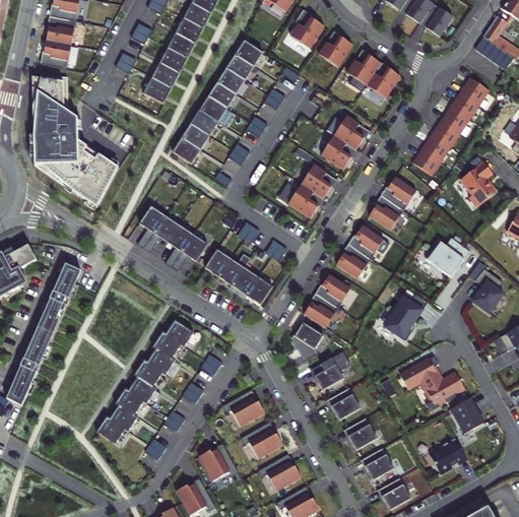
[(52,0),(49,14),(58,16),(60,6),(52,4),(53,0),(52,0)]
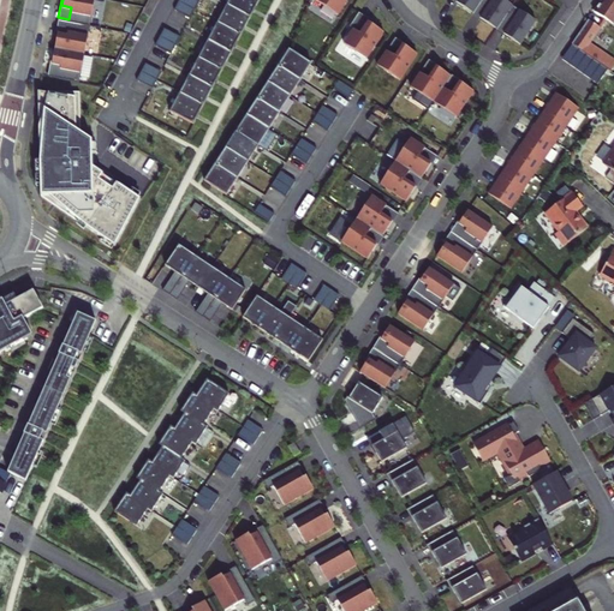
[(63,0),(61,5),(71,7),(69,19),(89,23),(93,0),(63,0)]
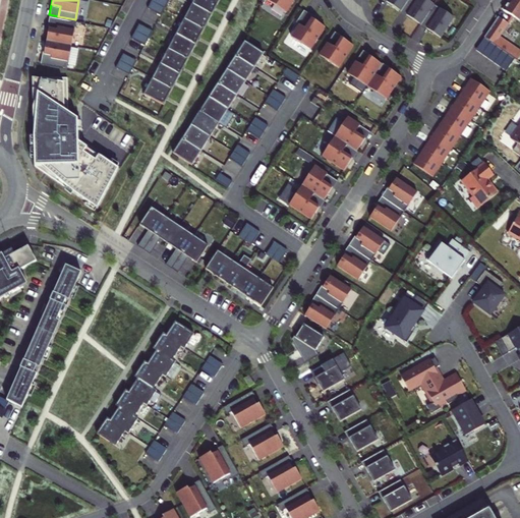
[(164,6),(153,0),(150,0),(147,5),(160,12),(164,6)]
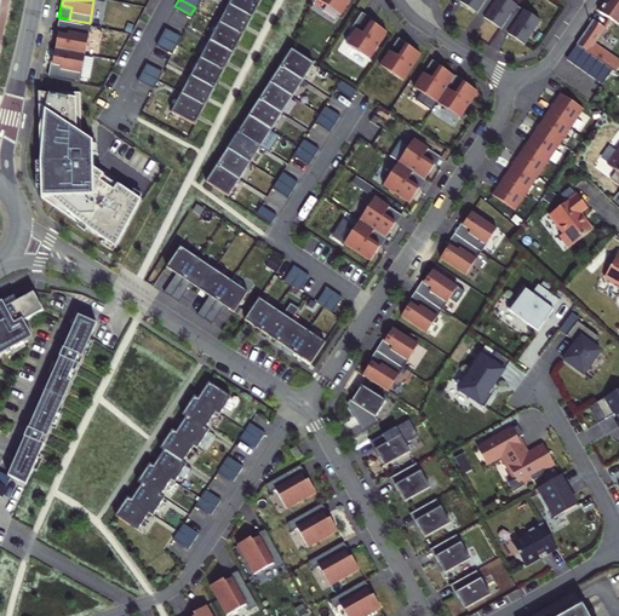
[(229,0),(228,3),(251,15),(258,0),(229,0)]
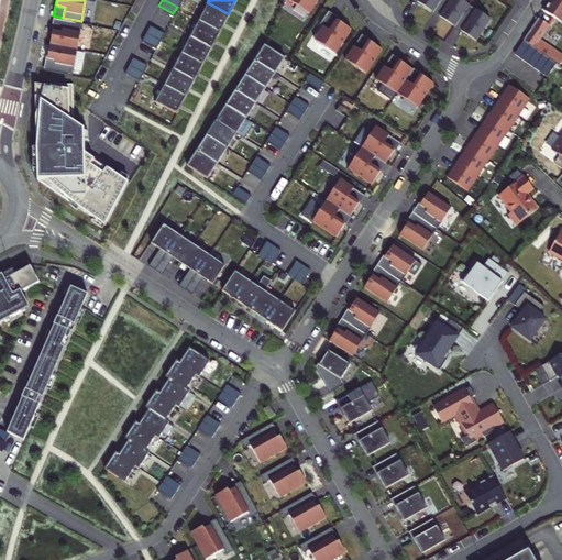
[(293,0),(309,11),(316,0),(293,0)]
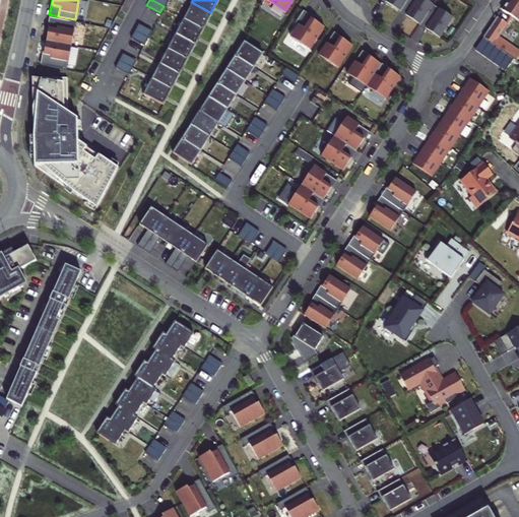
[(386,0),(391,3),(399,8),(404,0),(386,0)]
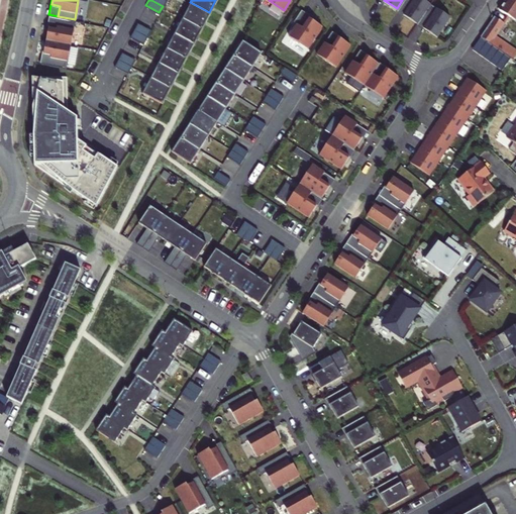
[(409,4),(402,0),(397,8),(396,10),(408,18),(409,16),(403,12),(409,4)]
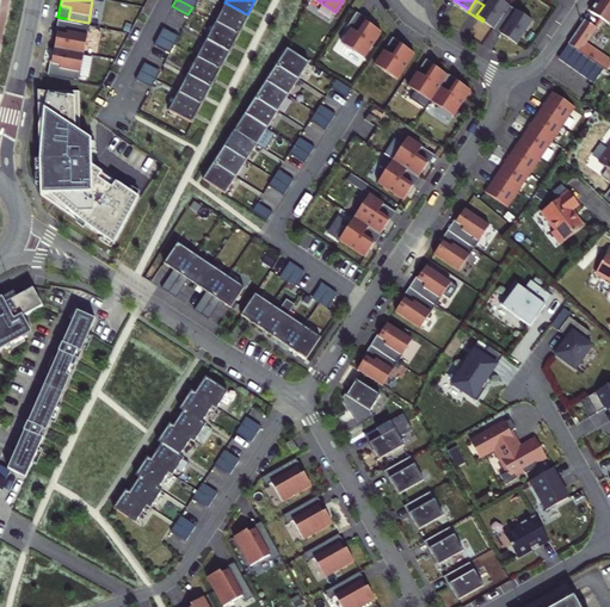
[(509,2),(505,0),(475,0),(484,5),(476,14),(484,19),(493,25),(499,16),(509,2)]
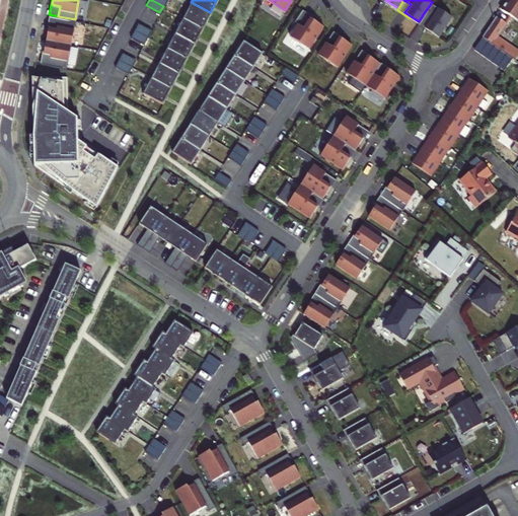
[(517,6),(509,0),(505,0),(500,7),(517,19),(517,6)]
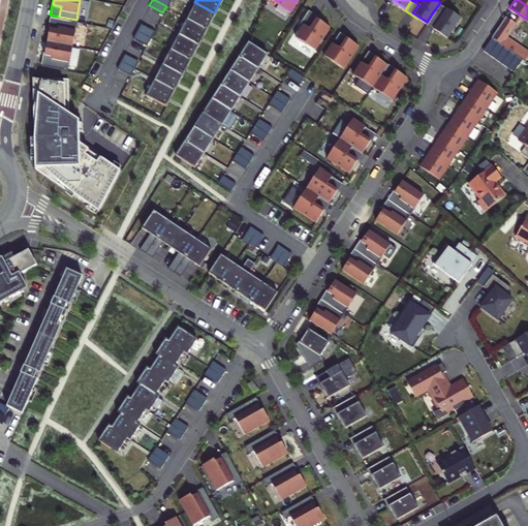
[(214,12),(194,2),(186,17),(207,27),(214,12)]
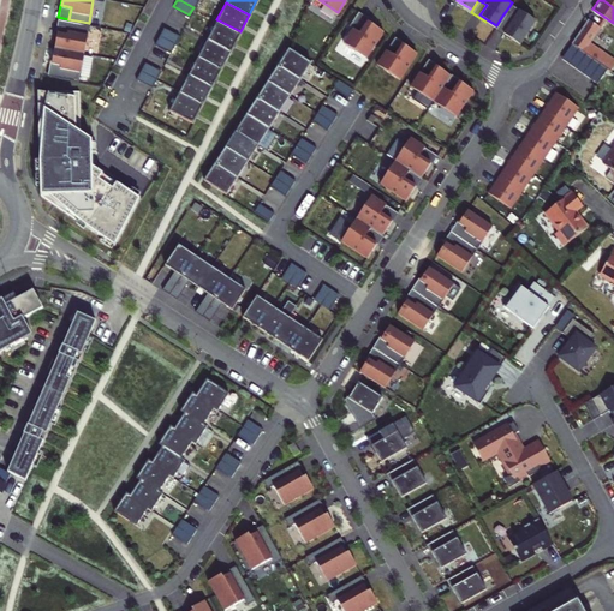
[(535,18),(512,3),(502,16),(510,21),(504,31),(511,36),(519,41),(535,18)]
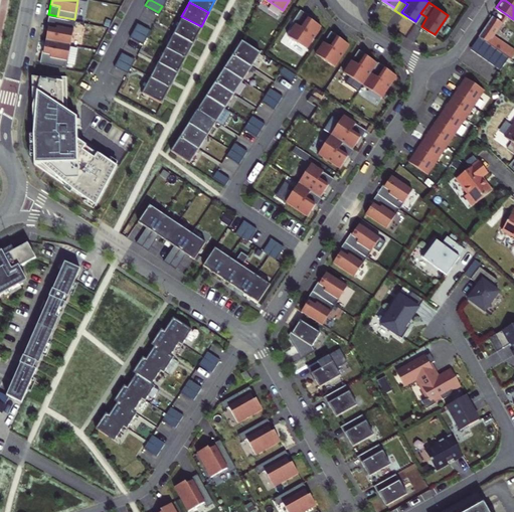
[(310,13),(300,7),(292,20),(295,22),(287,33),(307,46),(321,24),(308,16),(310,13)]
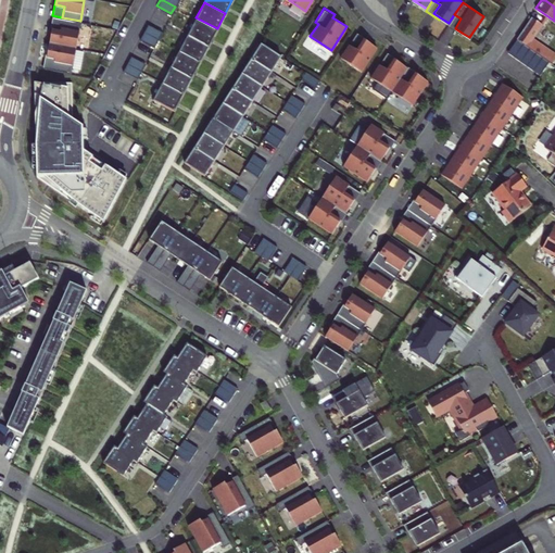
[(461,19),(454,14),(449,23),(448,25),(461,34),(462,33),(455,28),(461,19)]
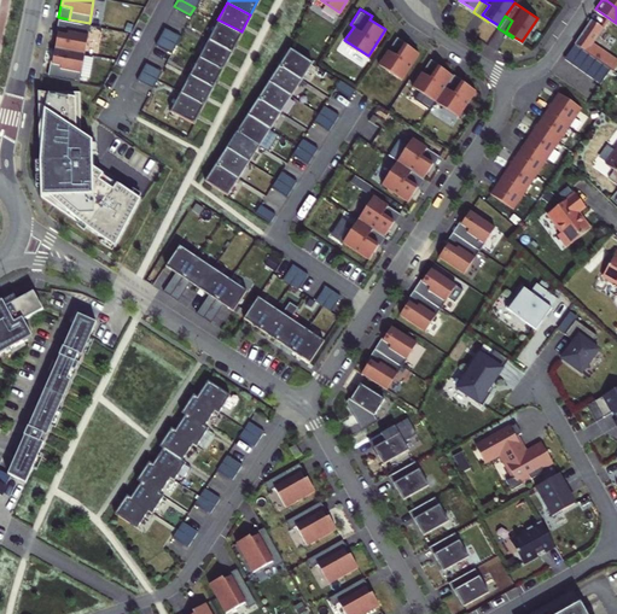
[(69,19),(58,17),(54,36),(56,36),(57,30),(67,33),(69,19)]
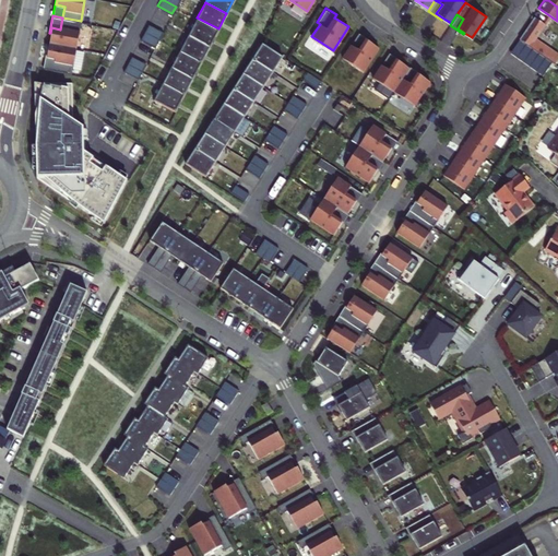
[(557,52),(534,36),(544,22),(534,15),(519,37),(555,61),(557,56),(557,52)]
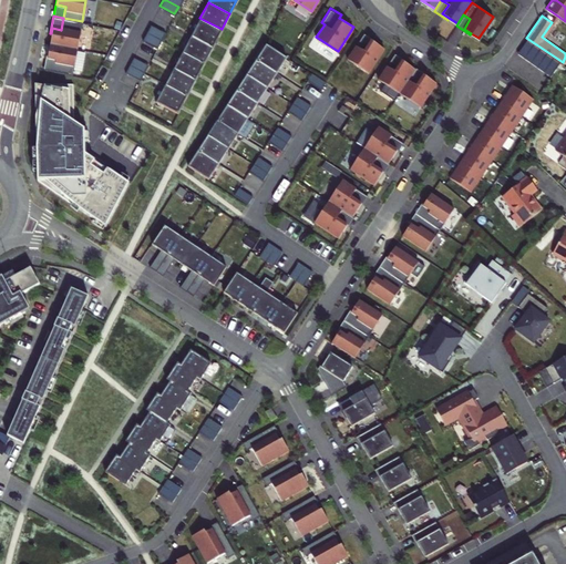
[(82,21),(63,18),(61,30),(52,28),(51,33),(50,42),(78,48),(82,21)]
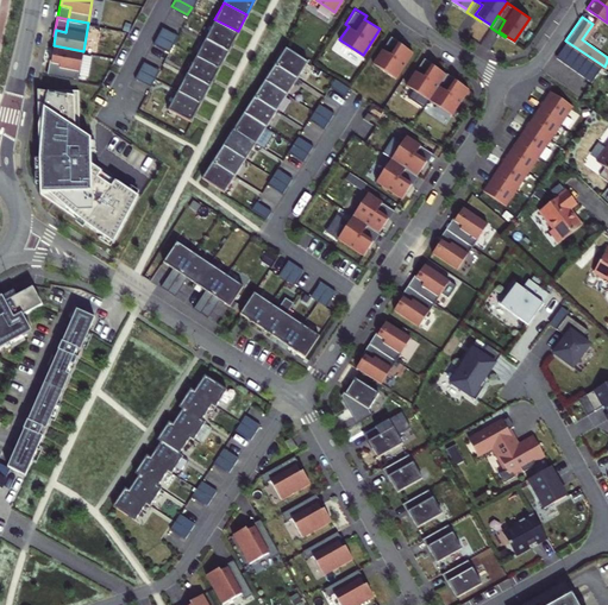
[(238,31),(214,19),(205,37),(229,49),(238,31)]
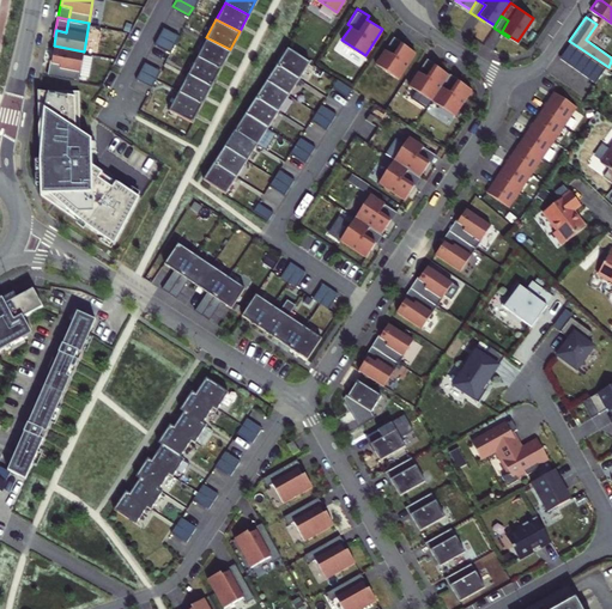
[(179,34),(163,25),(158,34),(174,42),(179,34)]
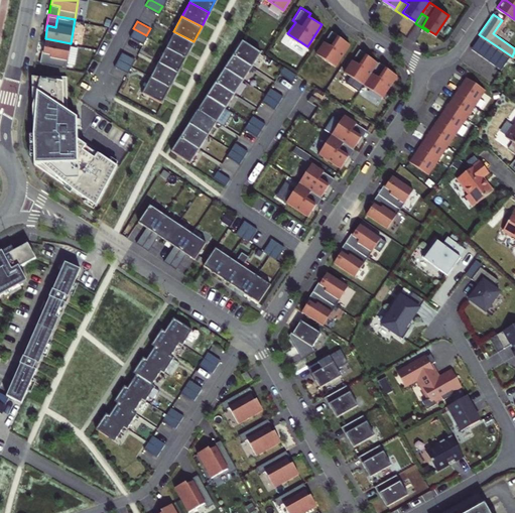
[(146,35),(133,28),(130,35),(143,42),(146,35)]
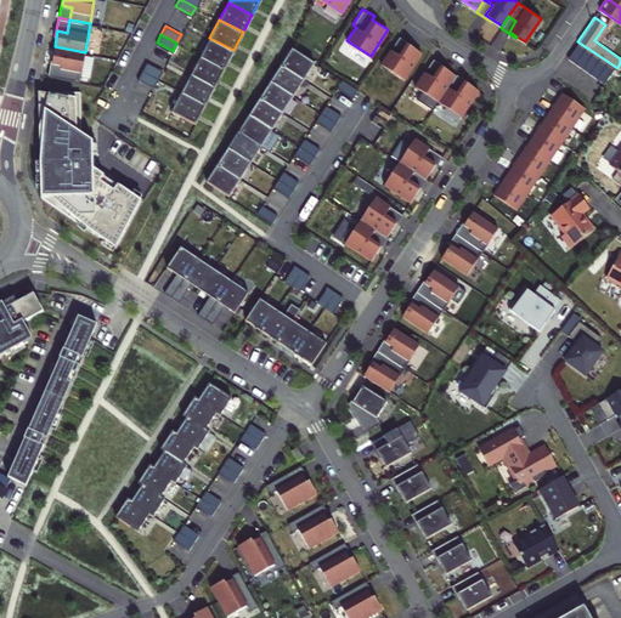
[(413,44),(399,34),(390,47),(399,54),(407,43),(412,45),(413,44)]
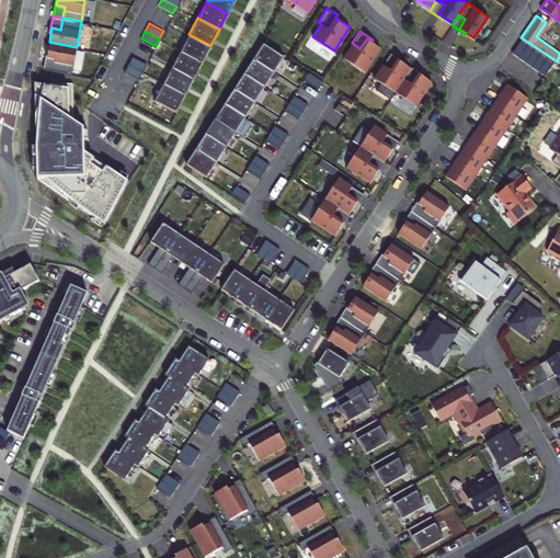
[(210,45),(189,34),(181,49),(202,61),(210,45)]
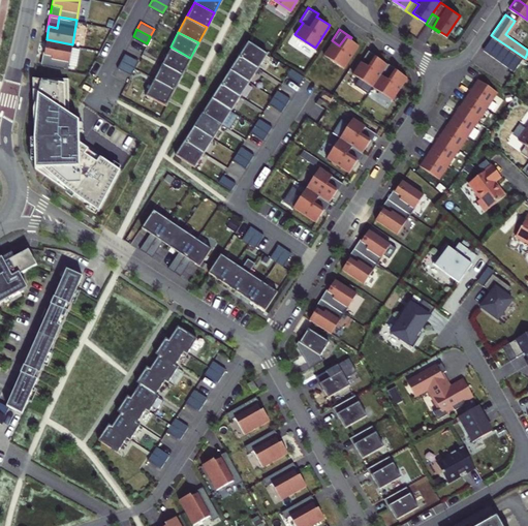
[(339,45),(332,40),(323,54),(343,66),(359,43),(350,38),(346,36),(339,45)]
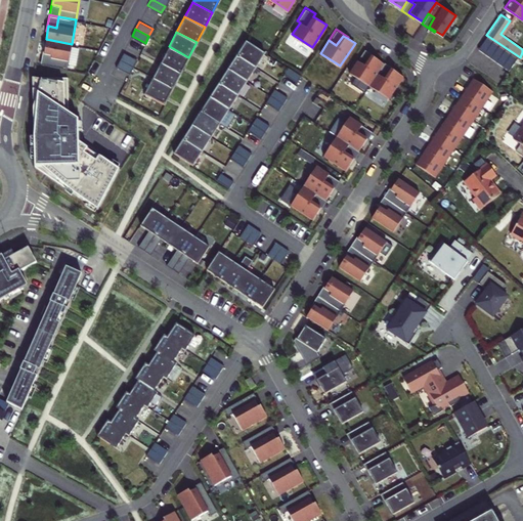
[(72,44),(46,39),(44,47),(43,52),(51,53),(49,64),(67,68),(72,44)]
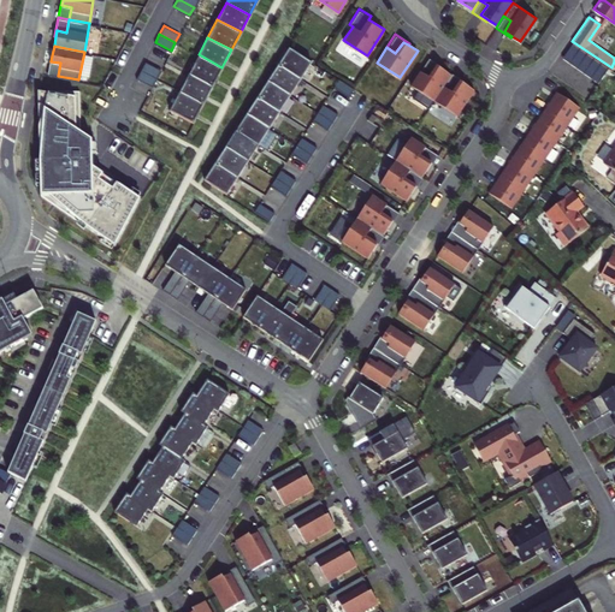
[(311,60),(289,46),(278,63),(300,77),(311,60)]
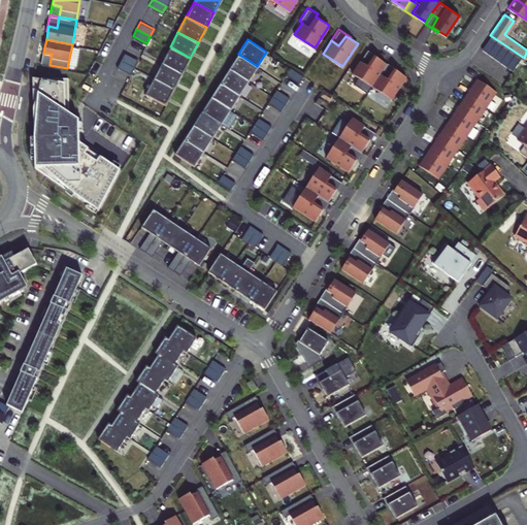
[(44,47),(43,46),(40,63),(50,65),(52,54),(43,53),(44,47)]
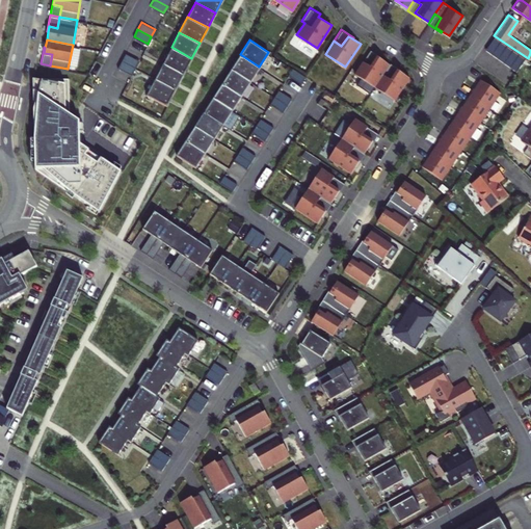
[(191,58),(171,47),(162,62),(183,74),(191,58)]
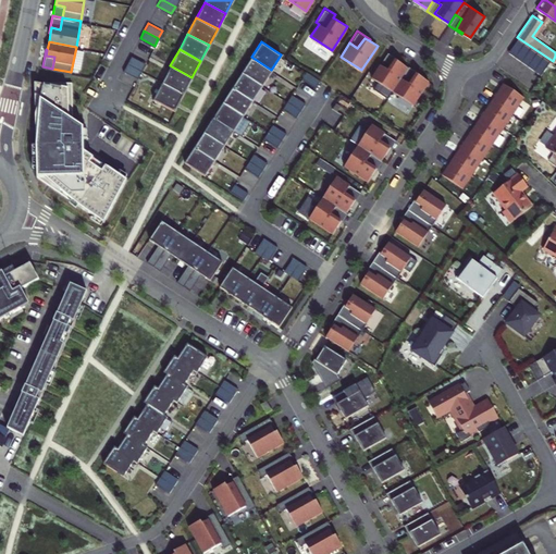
[(400,59),(387,51),(380,63),(387,69),(395,58),(399,61),(400,59)]
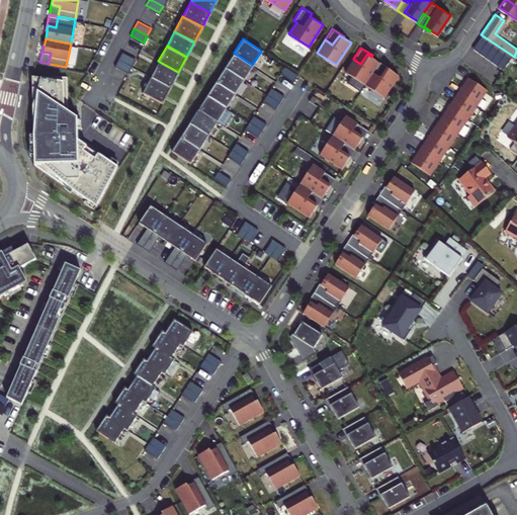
[(135,58),(121,52),(118,58),(132,65),(135,58)]
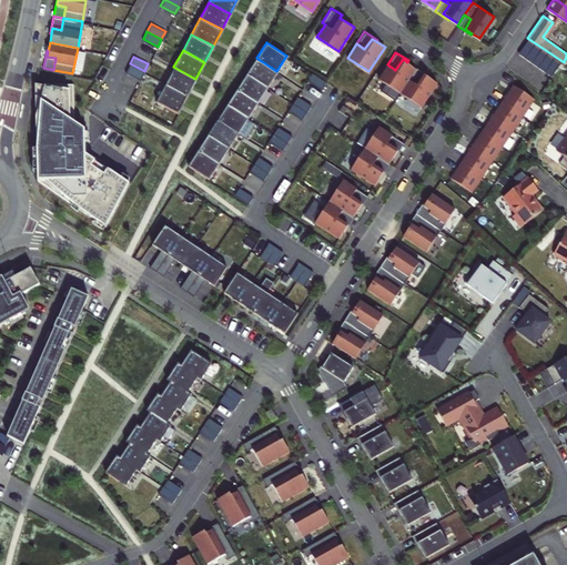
[(276,71),(256,58),(246,73),(267,87),(276,71)]
